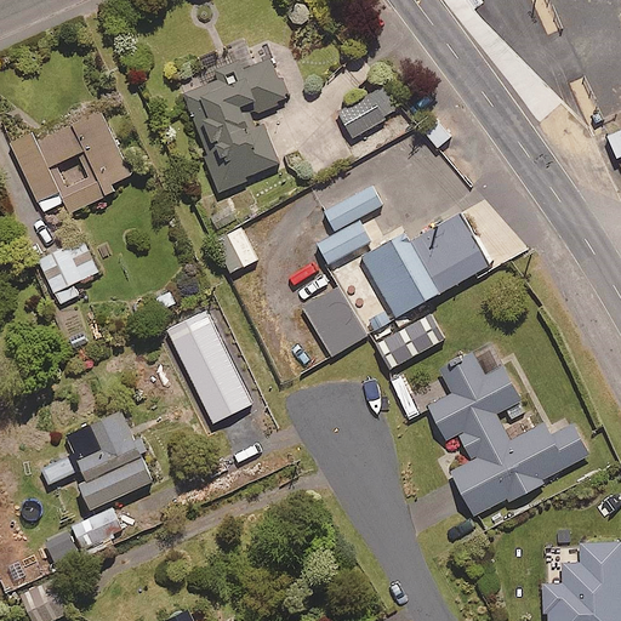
[(237,53),(201,66),(205,77),(184,83),(220,189),(249,180),(246,174),(280,163),(262,108),(289,100),(274,57),(241,68),(237,53)]
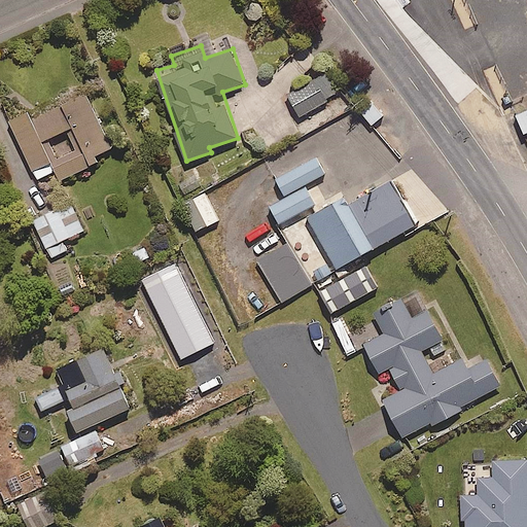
[(340,93),(328,72),(290,94),(302,114),(340,93)]
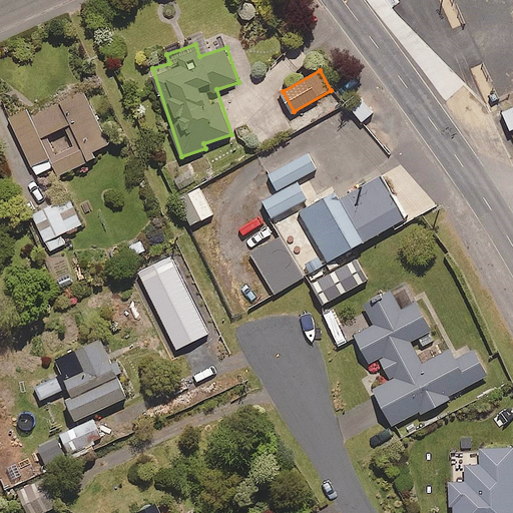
[(55,164),(59,173),(97,156),(94,150),(109,143),(83,86),(12,118),(37,173),(55,164)]
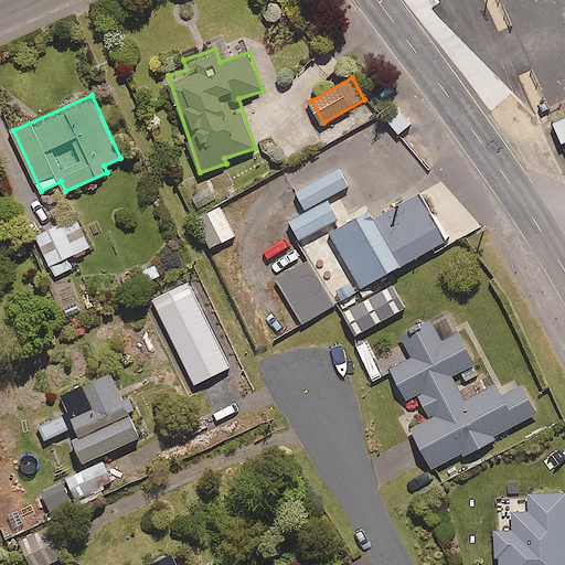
[(412,123),(398,106),(386,116),(400,132),(412,123)]
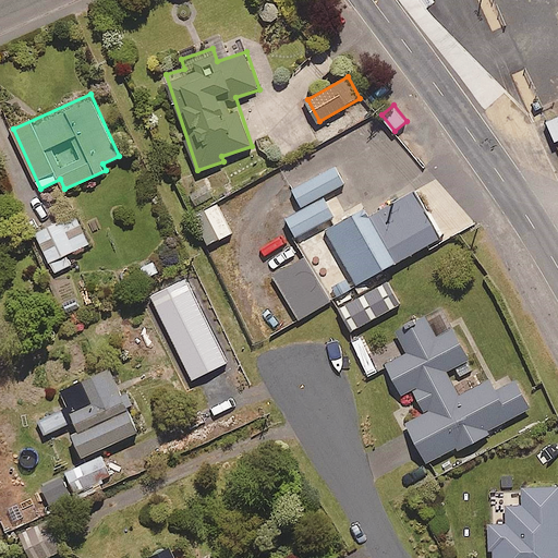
[(557,116),(545,121),(554,141),(557,138),(557,116)]
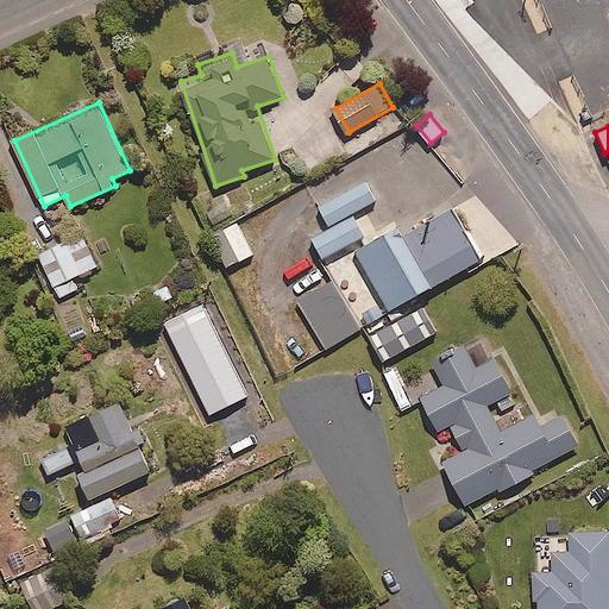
[(377,201),(366,182),(318,207),(330,230),(311,240),(321,261),(365,238),(352,214),(377,201)]
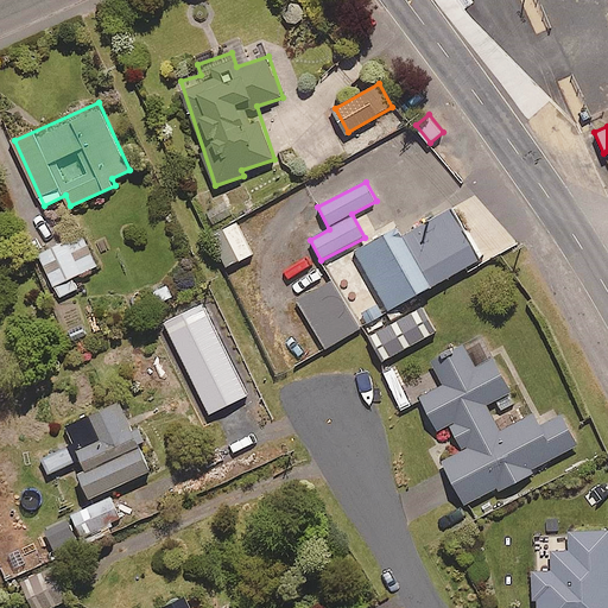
[(453,202),(358,253),(390,310),(483,260),(453,202)]
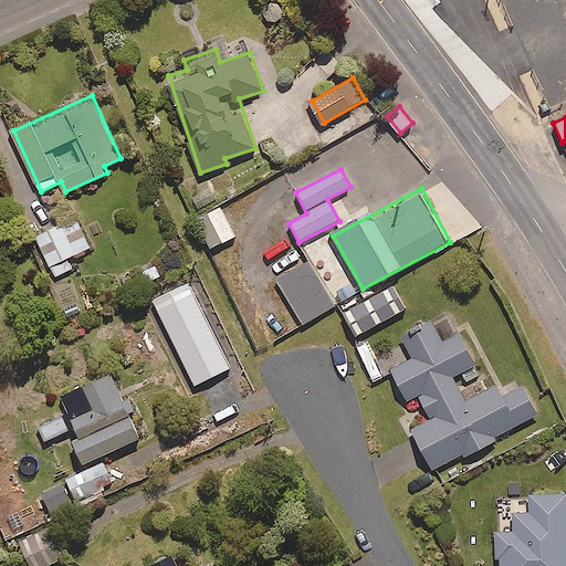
[(224,240),(211,212),(198,218),(211,245),(224,240)]
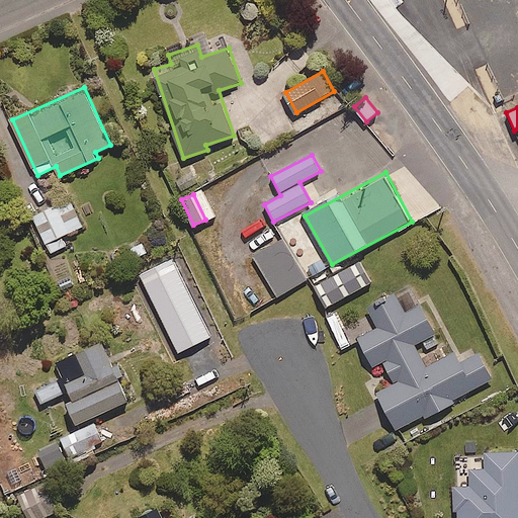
[(83,226),(70,197),(34,214),(52,252),(67,245),(62,236),(83,226)]
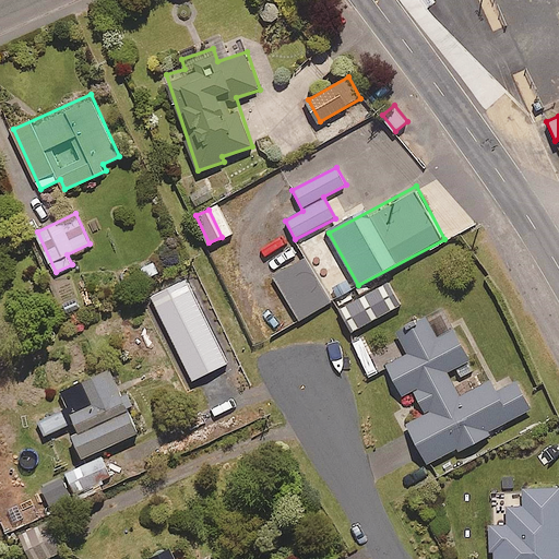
[(330,301),(305,257),(274,274),(299,319),(330,301)]
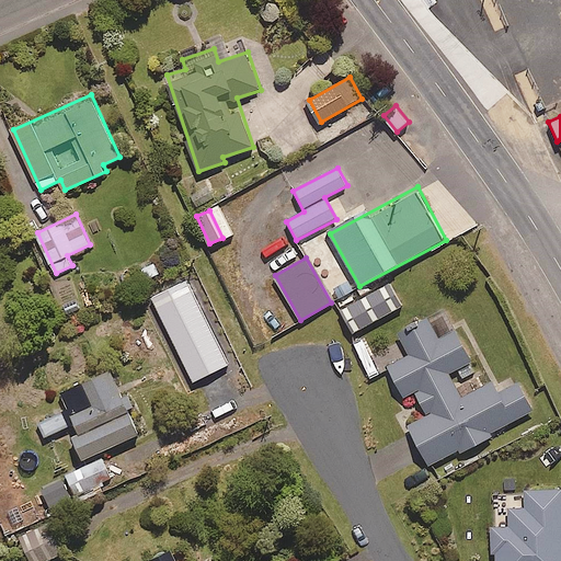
[(373,355),(346,300),(336,305),(371,378),(388,370),(379,352),(373,355)]
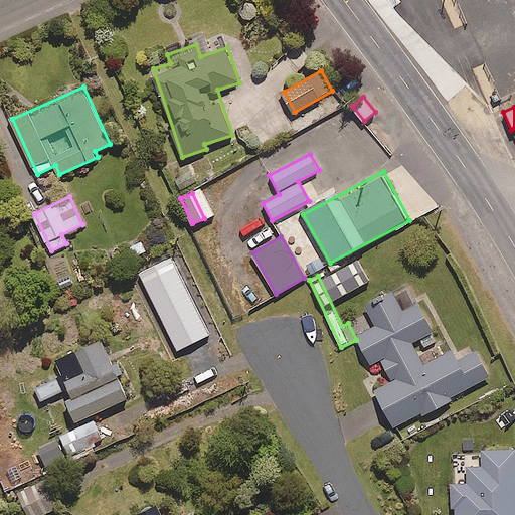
[(404,311),(395,294),(368,309),(370,312),(351,323),(373,363),(382,357),(394,380),(376,389),(396,426),(491,375),(477,349),(459,359),(454,350),(425,365),(412,342),(436,329),(420,302),(404,311)]
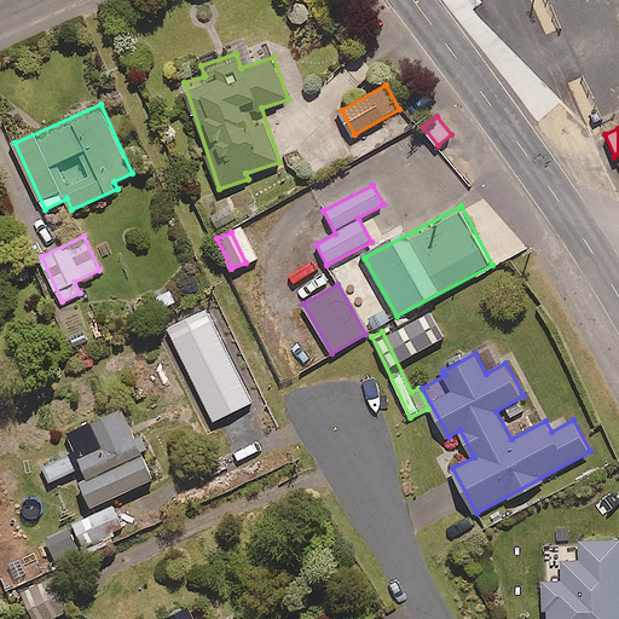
[(155,476),(123,406),(68,432),(77,452),(45,467),(51,480),(76,468),(93,504),(155,476)]
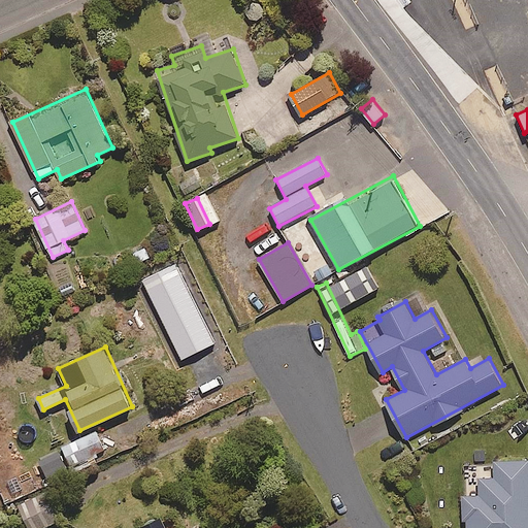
[(127,434),(122,423),(101,433),(99,429),(64,446),(71,461),(127,434)]
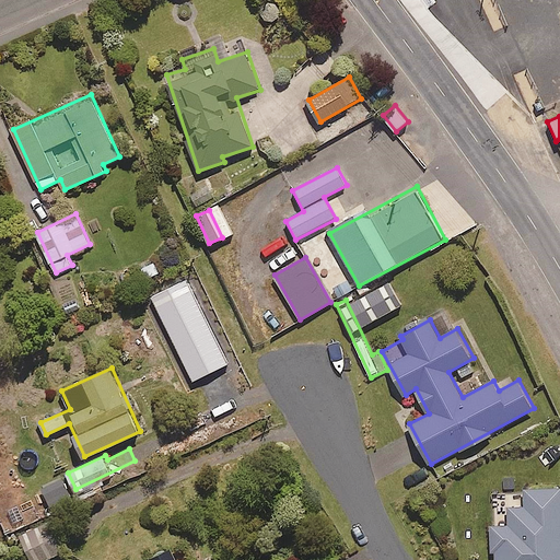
[(559,559),(559,487),(525,489),(525,506),(510,506),(511,525),(496,526),(496,559),(559,559)]
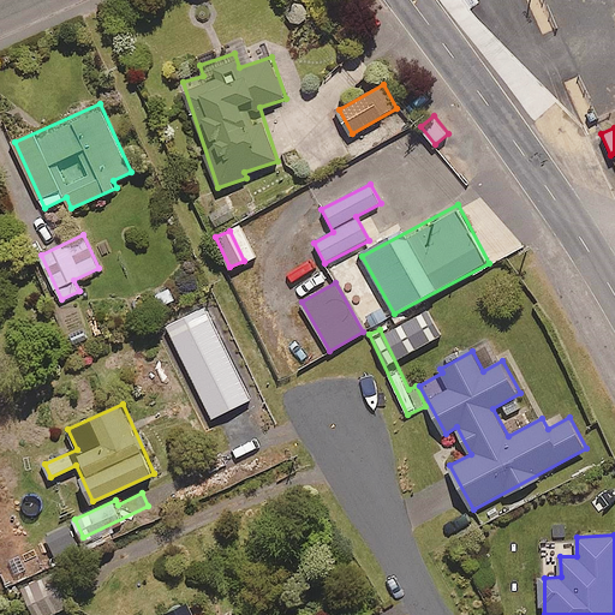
[(47,614),(78,604),(67,573),(27,587),(36,614),(47,614)]
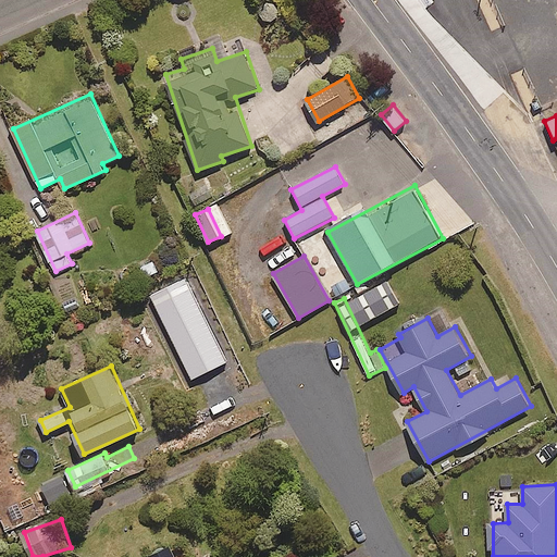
[(177,556),(171,545),(150,556),(177,556)]
